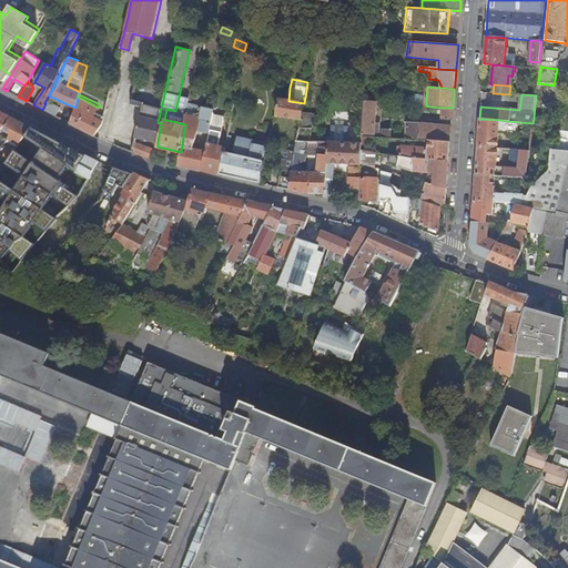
[(426,105),(426,99),(417,98),(417,95),(416,95),(415,105),(423,105),(426,105)]
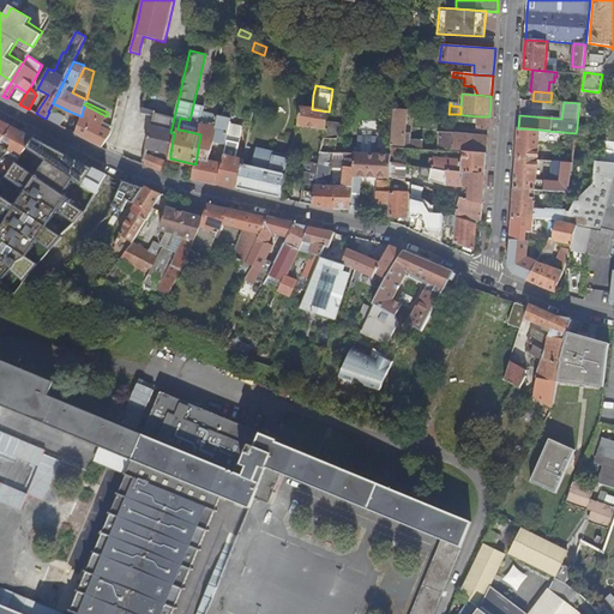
[(103,122),(107,116),(84,104),(82,116),(82,118),(76,134),(79,136),(91,143),(96,145),(101,148),(104,143),(110,133),(110,131),(101,126),(103,122)]
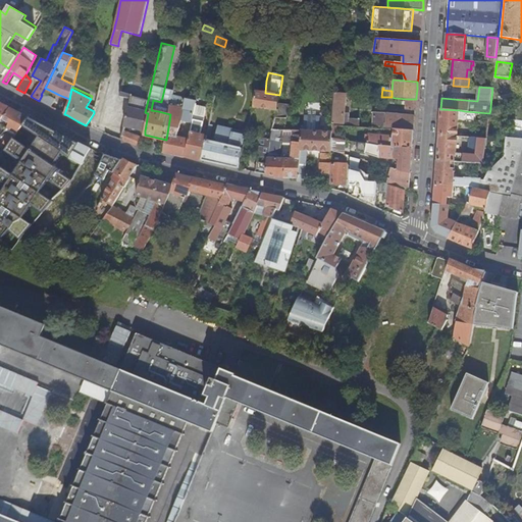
[(279,95),(265,93),(256,91),(254,106),(276,110),(278,103),(279,95)]
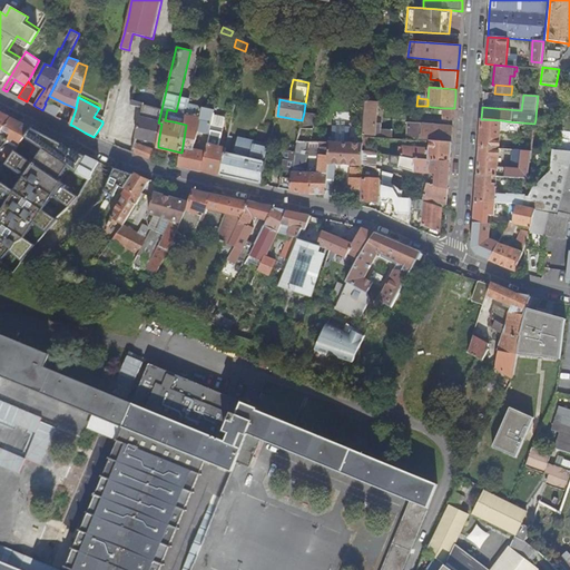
[(137,138),(158,143),(161,124),(158,123),(161,109),(146,105),(146,104),(131,100),(131,105),(143,108),(141,112),(137,138)]
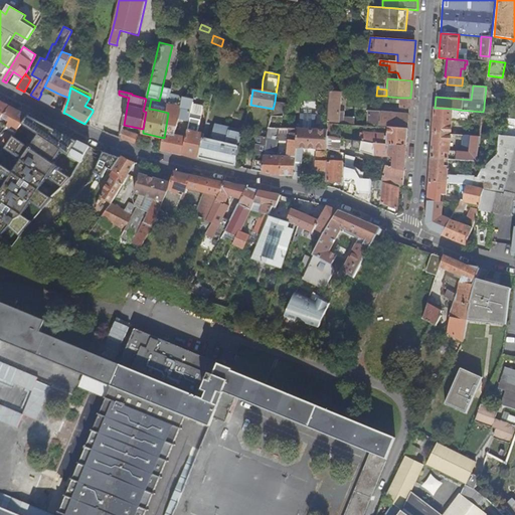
[(54,98),(41,92),(40,94),(41,94),(38,100),(50,106),(54,98)]
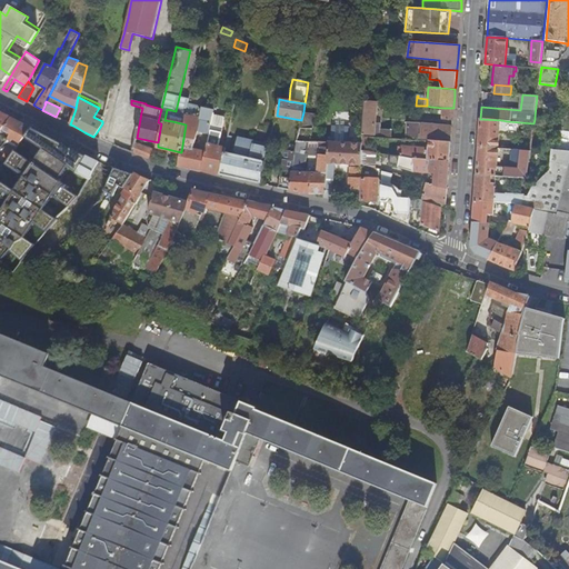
[(377,103),(363,101),(362,136),(392,138),(392,131),(381,131),(382,125),(376,125),(377,103)]
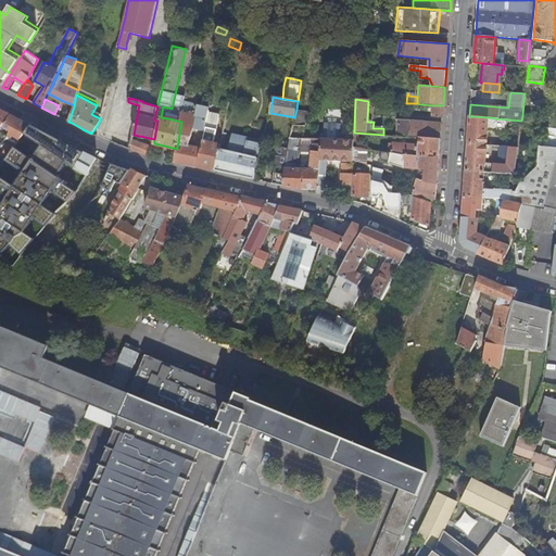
[(205,130),(209,112),(210,108),(199,105),(197,115),(182,112),(181,122),(177,149),(175,162),(186,165),(191,166),(198,167),(199,163),(199,161),(202,149),(191,147),(193,133),(197,133),(198,129),(205,130)]
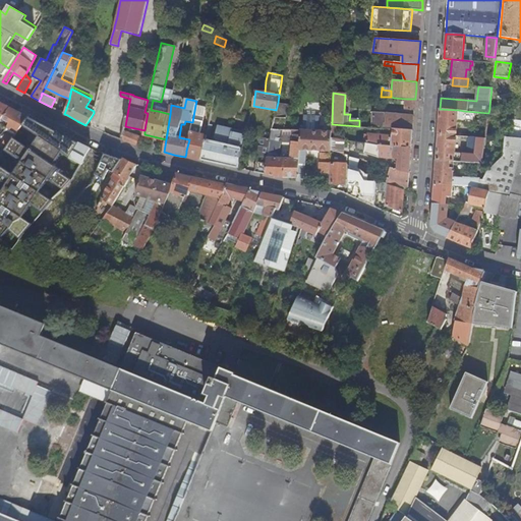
[(405,110),(414,111),(415,99),(406,99),(405,110)]
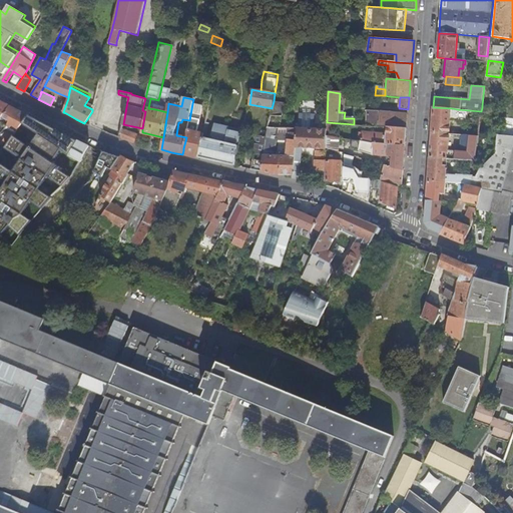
[(155,109),(158,100),(150,98),(148,108),(155,109)]
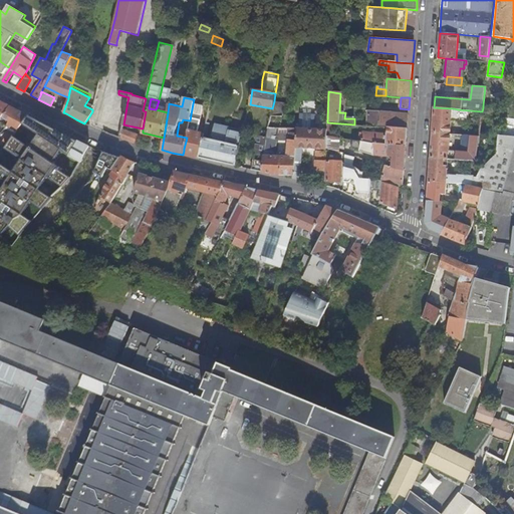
[(0,121),(10,106),(1,101),(0,101),(0,121)]
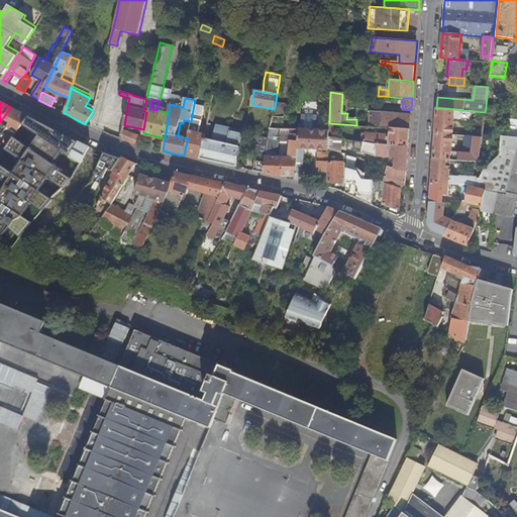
[(287,104),(276,102),(274,109),(272,128),(284,129),(287,104)]
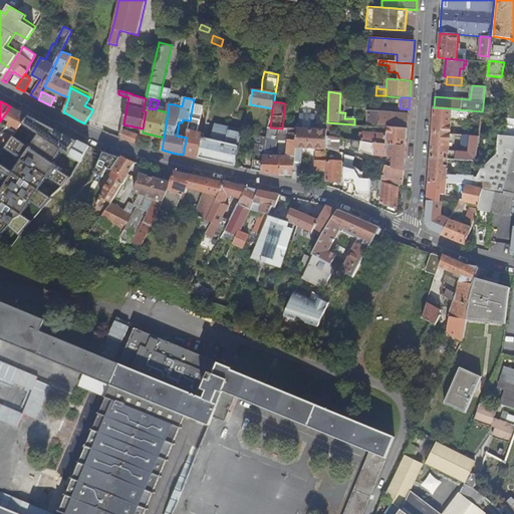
[(198,130),(203,105),(193,103),(190,120),(189,127),(187,138),(184,149),(183,155),(191,157),(195,157),(200,159),(204,138),(205,132),(198,130)]
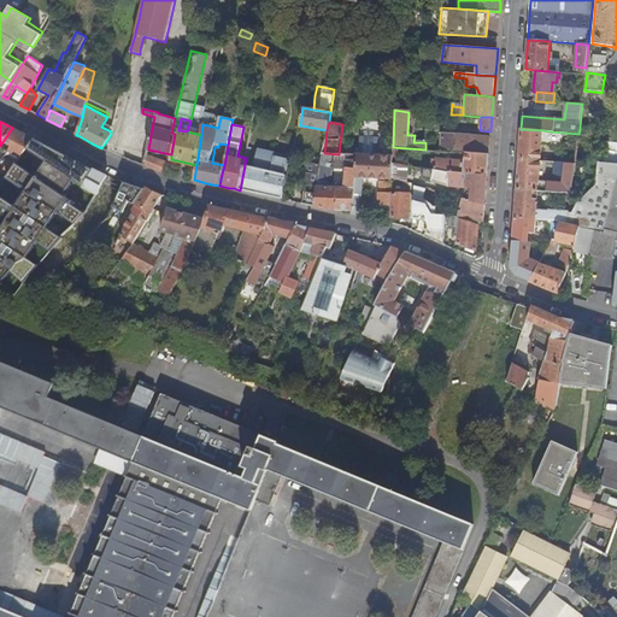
[(12,153),(21,158),(24,152),(34,139),(23,134),(12,128),(0,146),(0,165),(4,160),(9,153),(11,156),(12,153)]
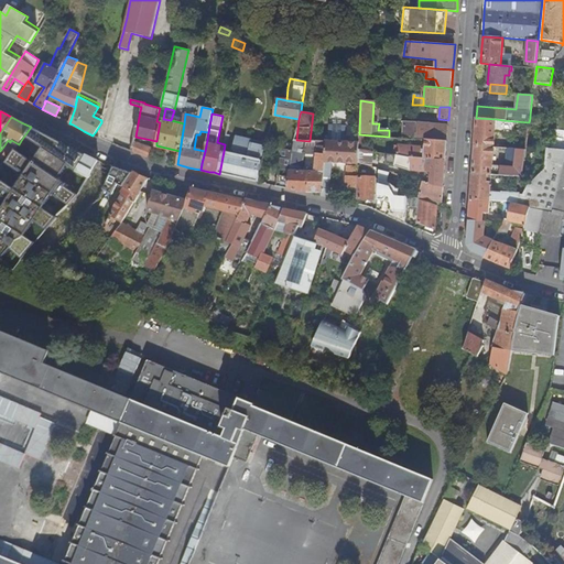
[(495,148),(497,119),(476,118),(476,131),(475,145),(495,148)]
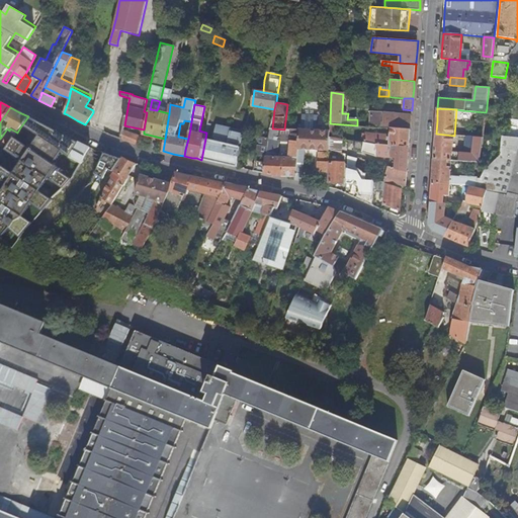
[(460,120),(461,110),(456,109),(454,136),(464,136),(464,132),(466,132),(467,121),(460,120)]
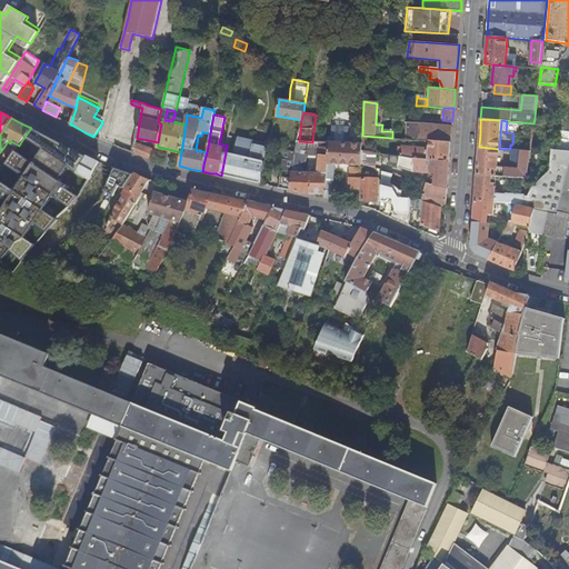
[(513,133),(512,145),(512,150),(531,151),(533,123),(507,121),(506,132),(513,133)]
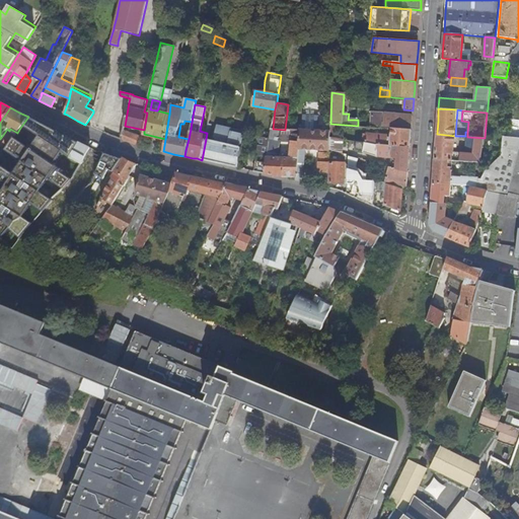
[(372,114),(372,127),(391,129),(412,130),(413,116),(385,114),(385,115),(372,114)]
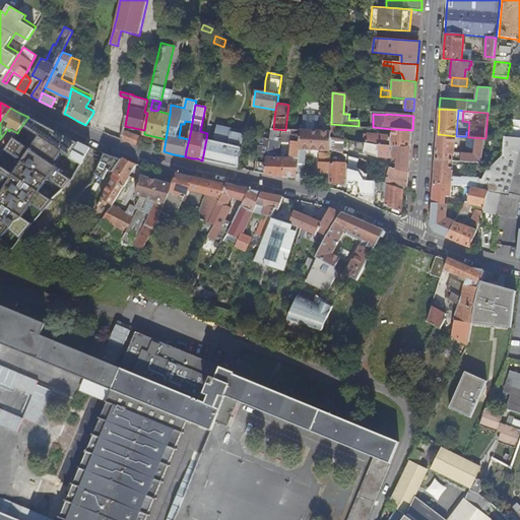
[(20,128),(37,139),(30,149),(13,138),(5,150),(22,161),(13,175),(0,166),(0,183),(3,186),(0,190),(0,238),(1,240),(10,230),(20,239),(33,224),(23,217),(31,205),(43,213),(52,202),(46,197),(42,194),(50,181),(54,184),(64,190),(72,181),(61,174),(63,170),(57,167),(65,153),(71,157),(79,144),(45,126),(28,117),(20,128)]
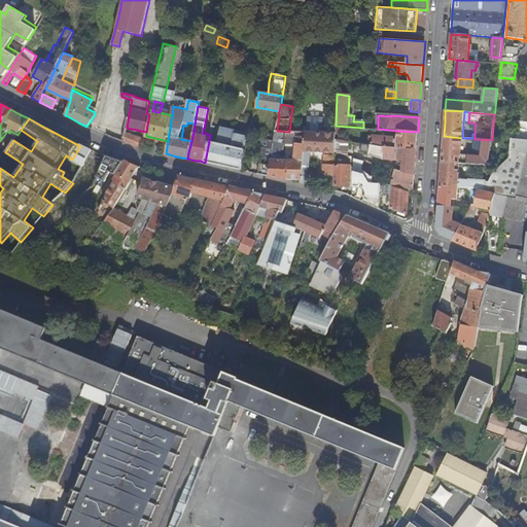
[(181,139),(191,141),(194,131),(195,124),(187,123),(186,126),(183,126),(181,139)]
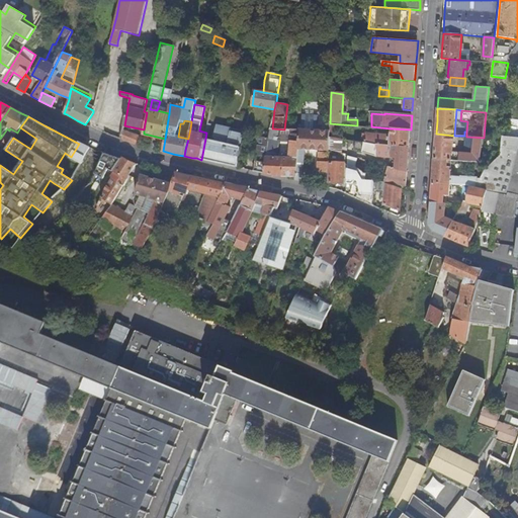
[(232,127),(217,124),(213,138),(214,138),(213,141),(241,147),(245,134),(231,131),(232,127)]
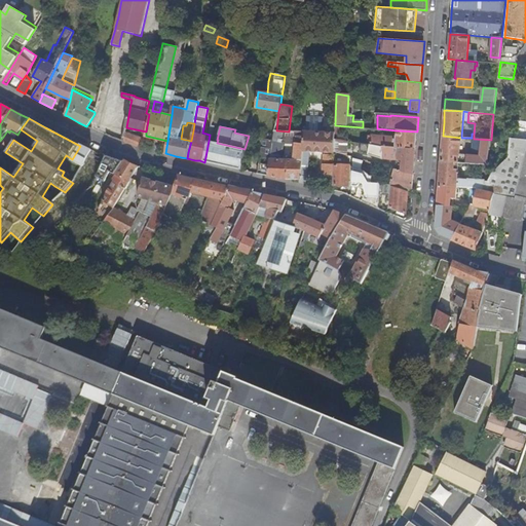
[(309,152),(334,153),(334,152),(334,150),(334,139),(335,128),(330,127),(330,133),(304,132),(304,133),(301,180),(300,180),(299,183),(308,185),(308,179),(307,177),(307,172),(308,173),(309,152)]
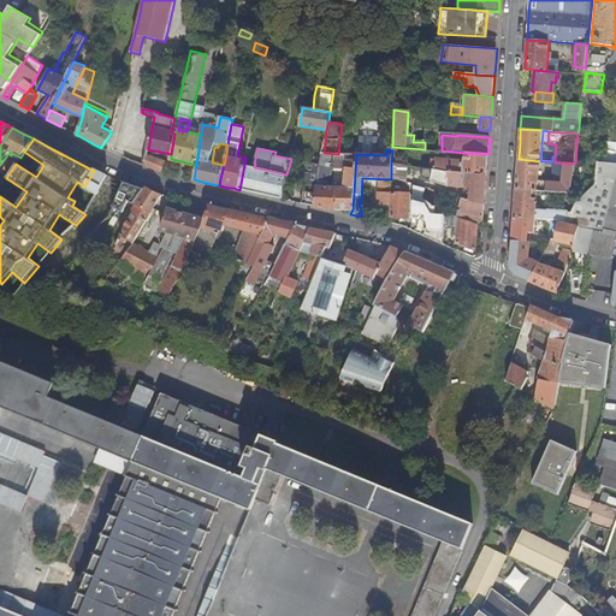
[(317,207),(326,208),(325,209),(332,209),(338,211),(351,211),(353,211),(356,155),(345,154),(338,154),(324,153),(321,165),(309,164),(306,184),(317,187),(317,194),(304,191),(302,203),(311,205),(317,207)]
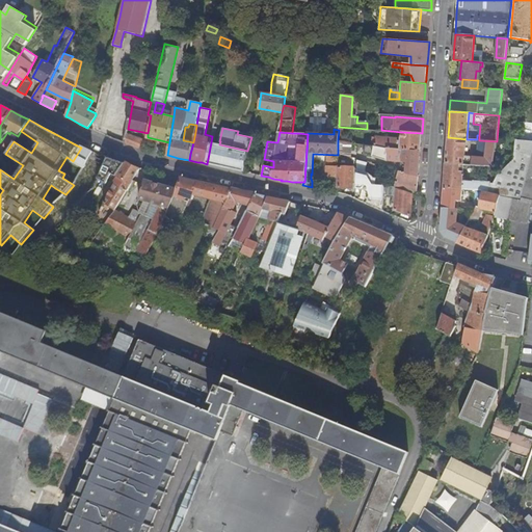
[(376,136),(374,145),(420,152),(421,142),(421,140),(422,133),(401,132),(401,138),(401,142),(400,142),(400,144),(391,144),(392,141),(392,138),(386,137),(376,136)]
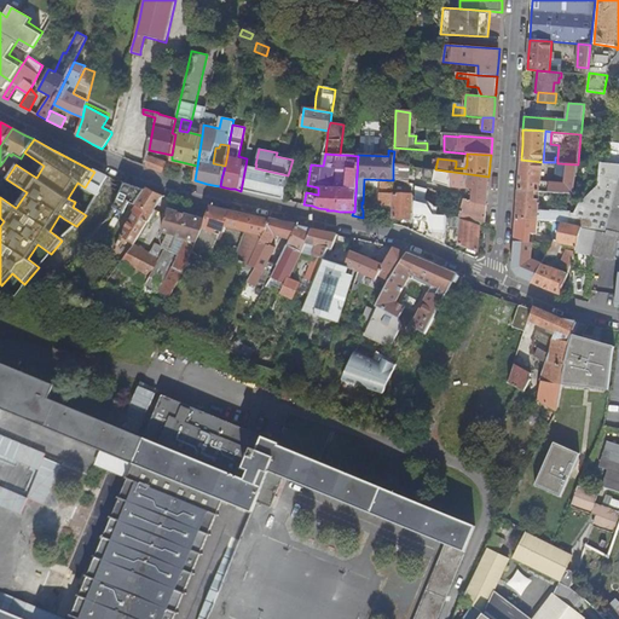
[(172,161),(148,156),(145,166),(157,171),(168,174),(172,166),(172,161)]
